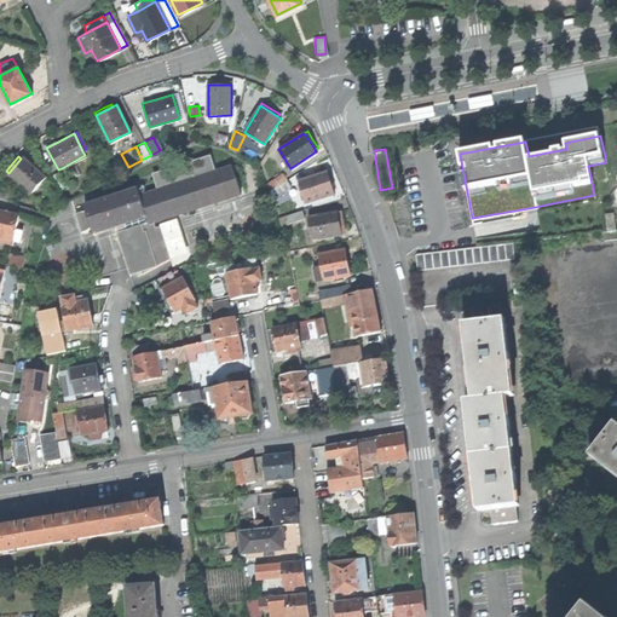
[(9,173),(32,192),(46,176),(23,156),(21,159),(9,173)]
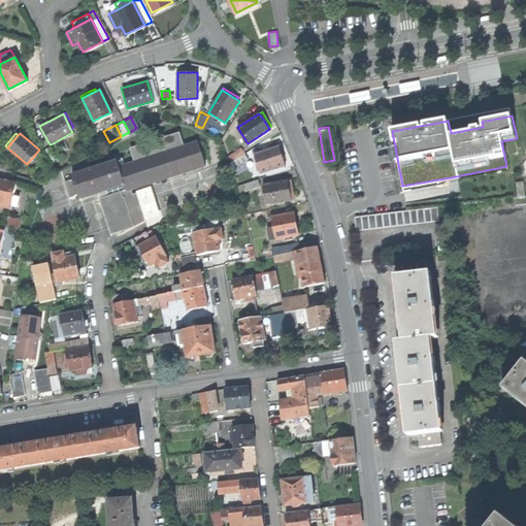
[(133,150),(136,161),(183,145),(178,135),(133,150)]
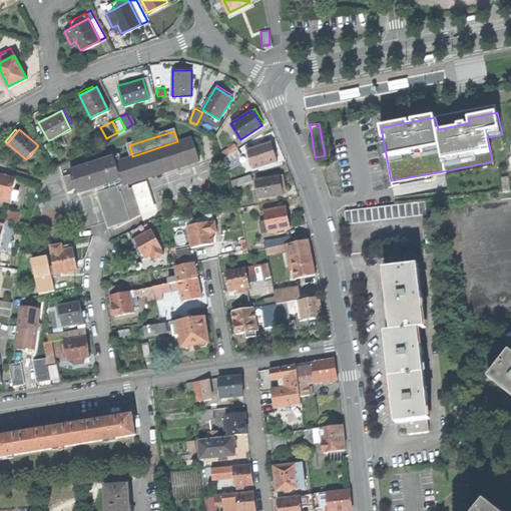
[(132,156),(115,161),(120,176),(122,182),(124,181),(197,158),(197,160),(199,159),(191,134),(190,134),(190,137),(177,141),(132,156)]
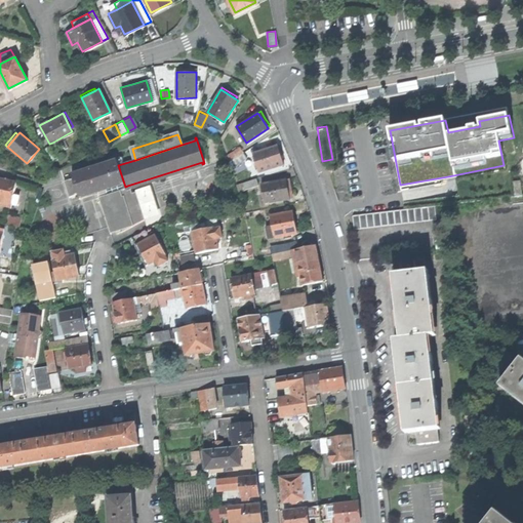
[(58,155),(52,143),(49,144),(43,148),(46,155),(48,154),(51,159),(58,155)]
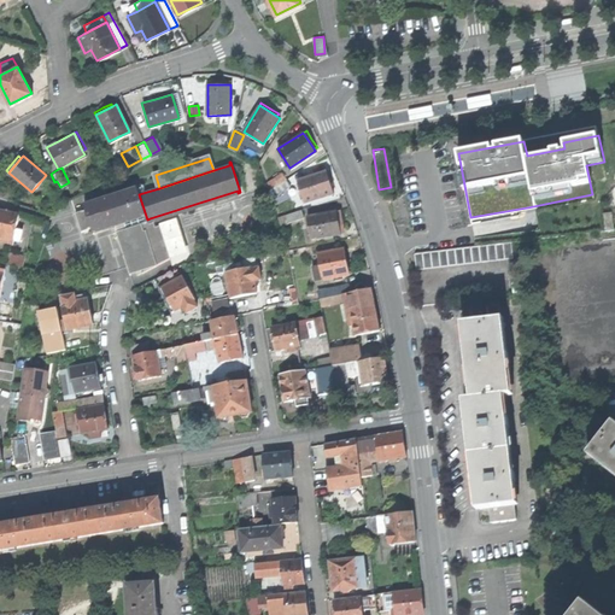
[(297,179),(304,201),(334,192),(333,188),(327,169),(297,179)]
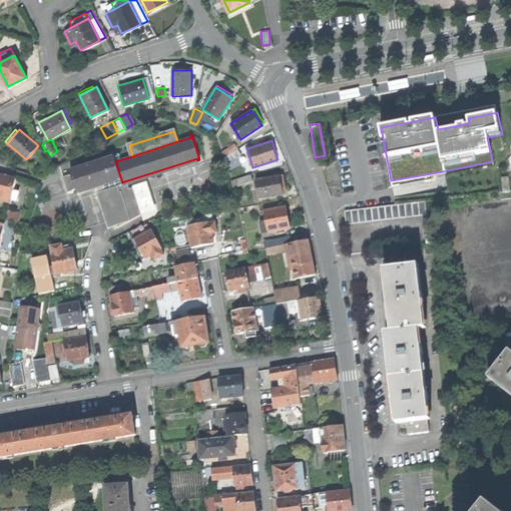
[(220,149),(224,155),(237,147),(233,141),(220,149)]
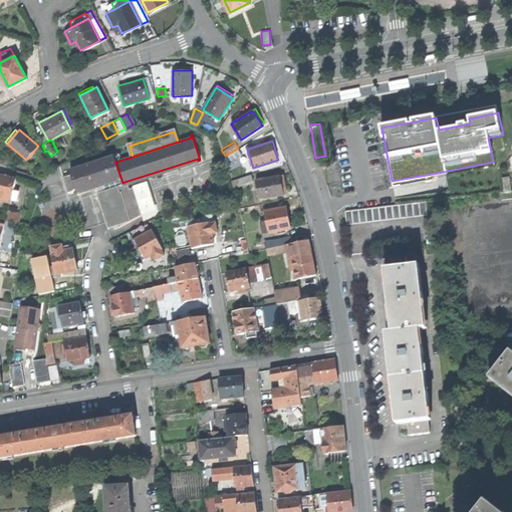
[(225,156),(228,162),(241,153),(238,148),(225,156)]
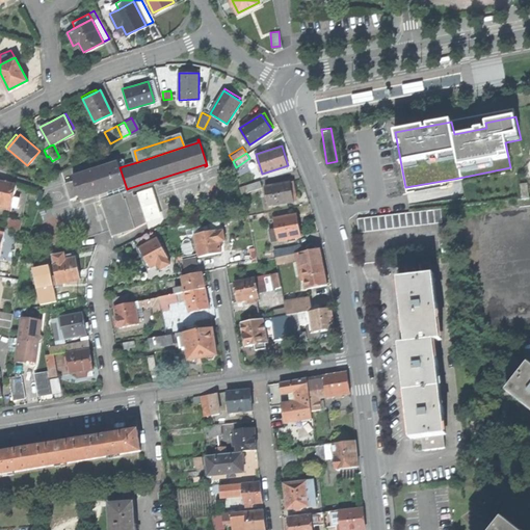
[(0,168),(7,170),(9,163),(0,160),(0,168)]
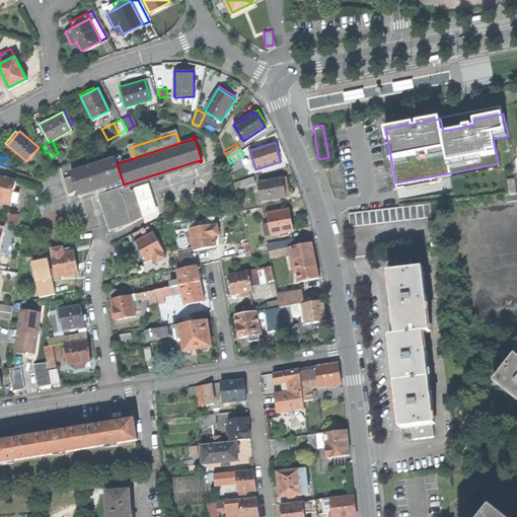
[(79,193),(103,185),(122,178),(117,163),(115,157),(72,170),(71,168),(70,169),(71,173),(76,189),(78,195),(79,195),(79,193)]
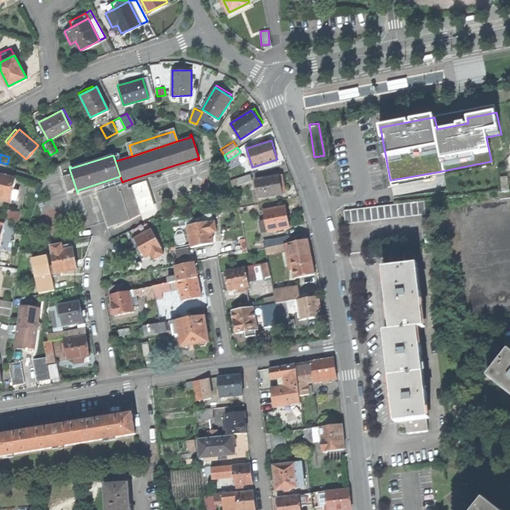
[(66,189),(75,186),(70,171),(61,174),(66,189)]
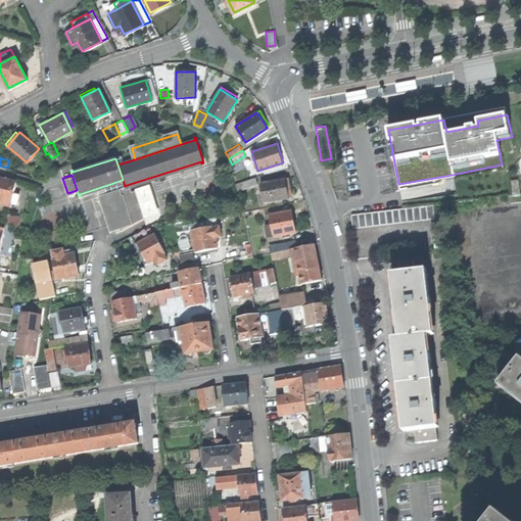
[(0,202),(9,204),(10,202),(16,203),(18,193),(12,192),(15,180),(0,176),(0,202)]
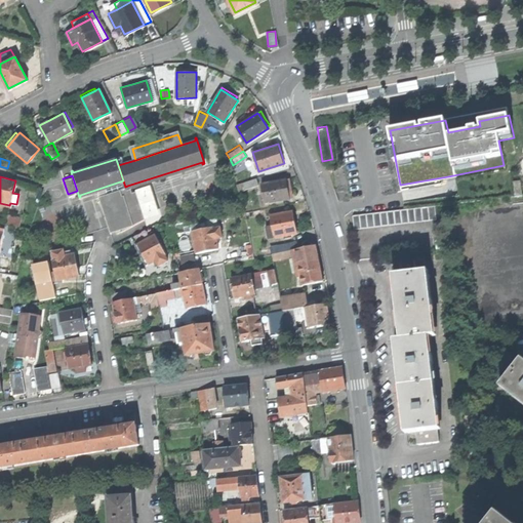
[(243,182),(245,189),(258,185),(256,177),(243,182)]
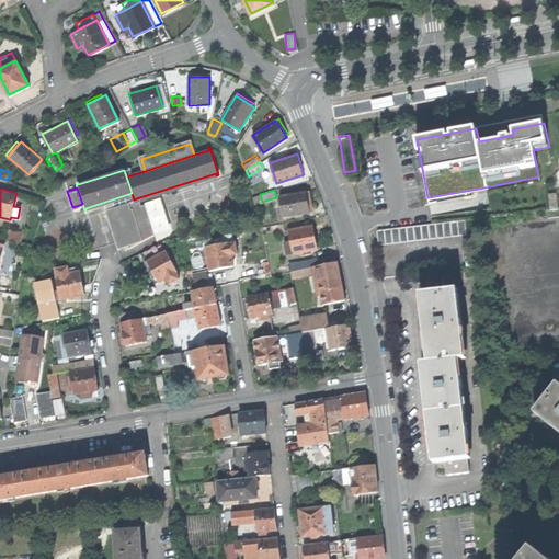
[(278,195),(282,216),(309,212),(308,208),(306,191),(278,195)]
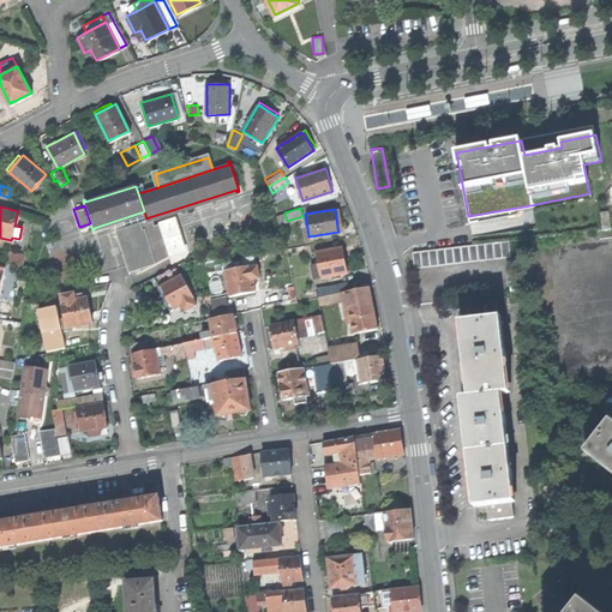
[(610,210),(600,211),(603,228),(611,227),(610,210)]
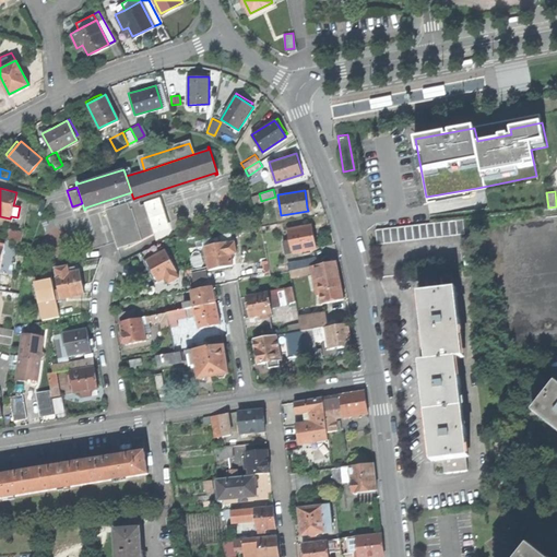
[(105,209),(117,245),(125,243),(126,246),(153,234),(151,228),(149,229),(146,222),(144,223),(139,205),(135,198),(133,199),(131,192),(111,199),(114,206),(105,209)]
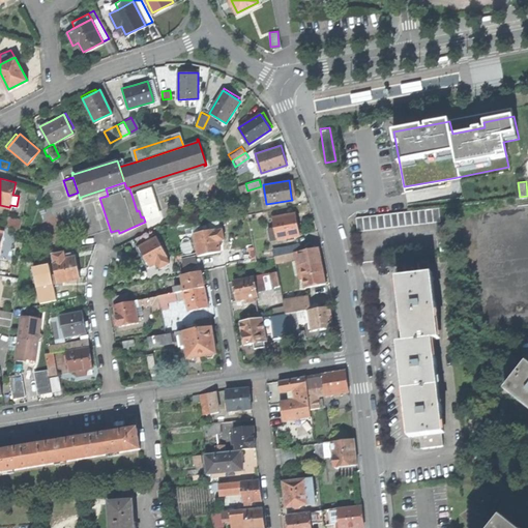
[(137,193),(132,195),(137,211),(139,210),(141,217),(143,216),(145,216),(137,193)]
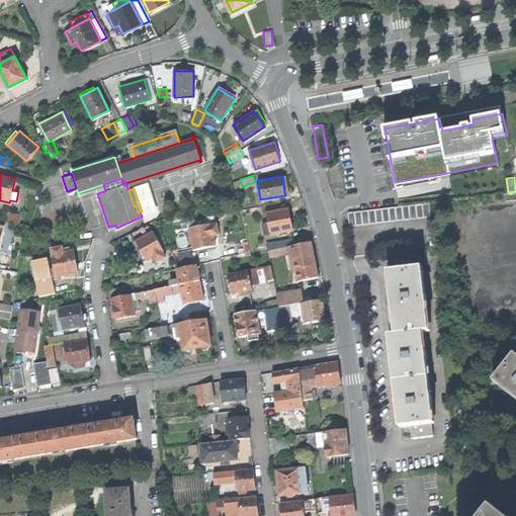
[(429,201),(422,202),(424,216),(431,215),(429,201)]
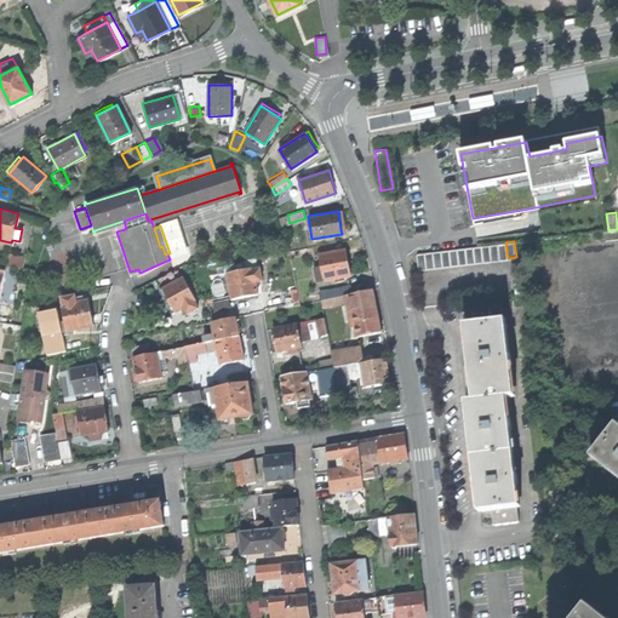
[(505,242),(497,244),(499,259),(508,258),(505,242)]
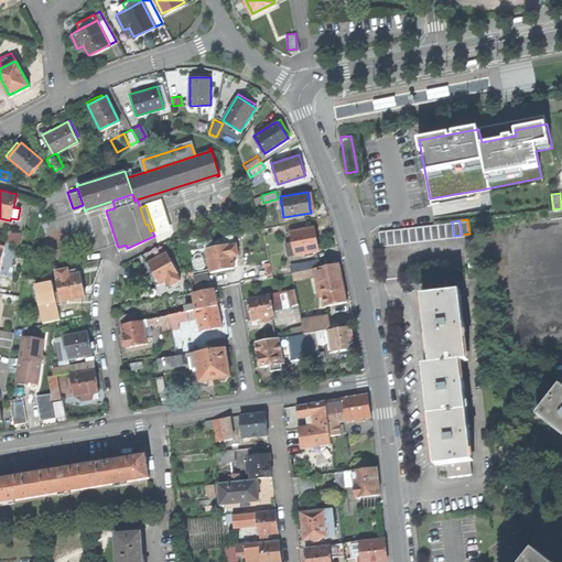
[(452,222),(445,223),(446,237),(454,236),(452,222)]
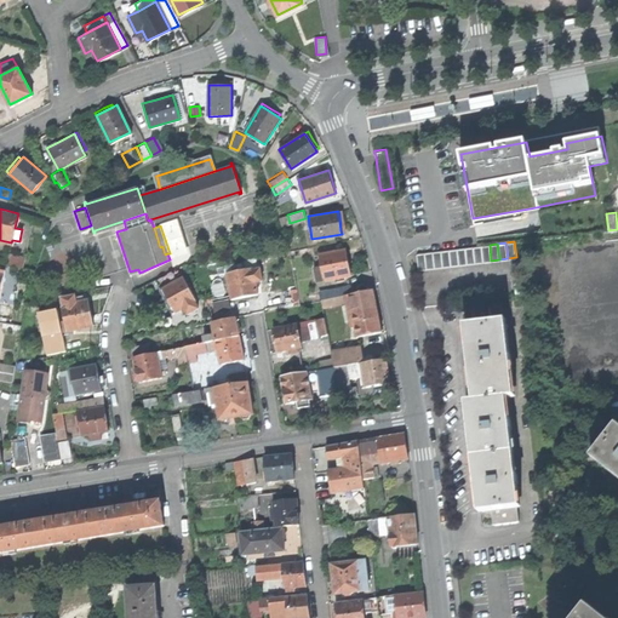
[(481,245),(473,246),(475,262),(484,261),(481,245)]
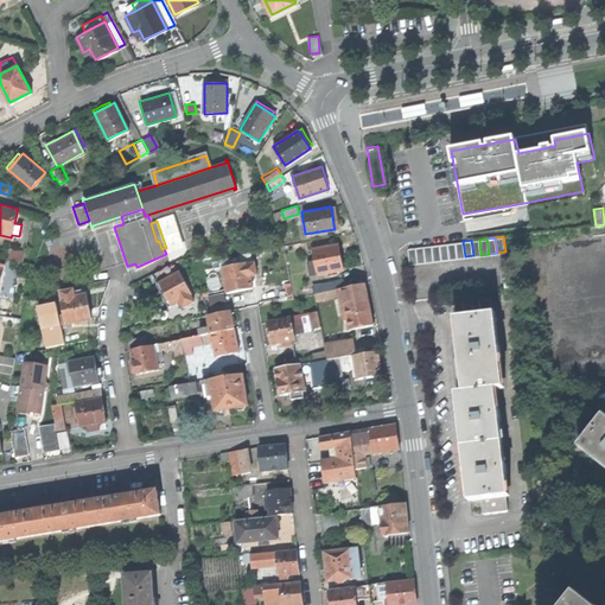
[(479,240),(471,240),(473,255),(481,255),(479,240)]
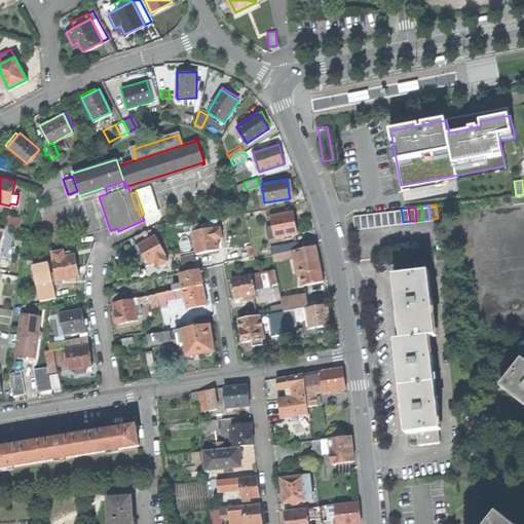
[(401,209),(394,210),(396,223),(403,222),(401,209)]
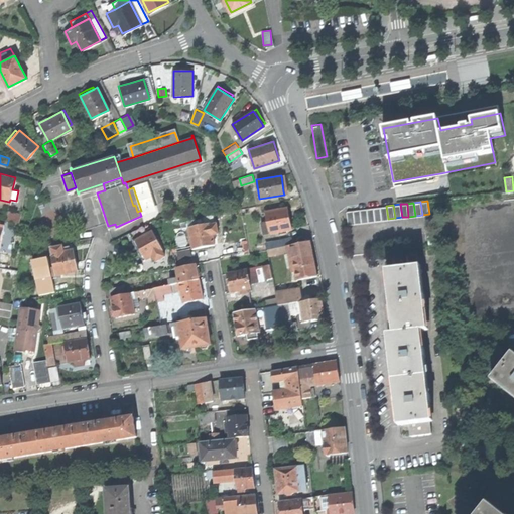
[(266,220),(268,232),(290,228),(288,217),(286,207),(265,211),(266,220)]
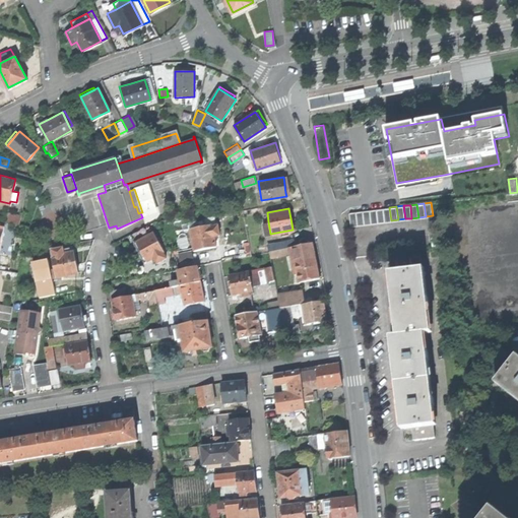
[(383,208),(376,209),(378,222),(385,221),(383,208)]
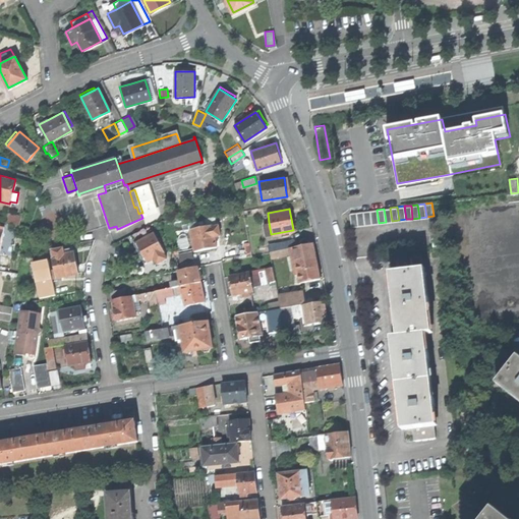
[(370,210),(363,211),(365,224),(371,223),(370,210)]
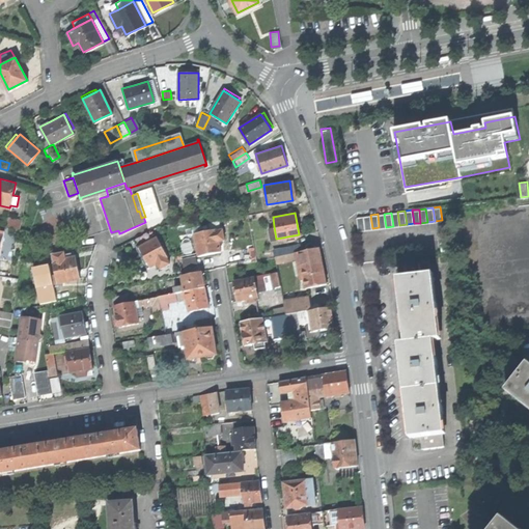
[(370,215),(363,216),(365,229),(372,228),(370,215)]
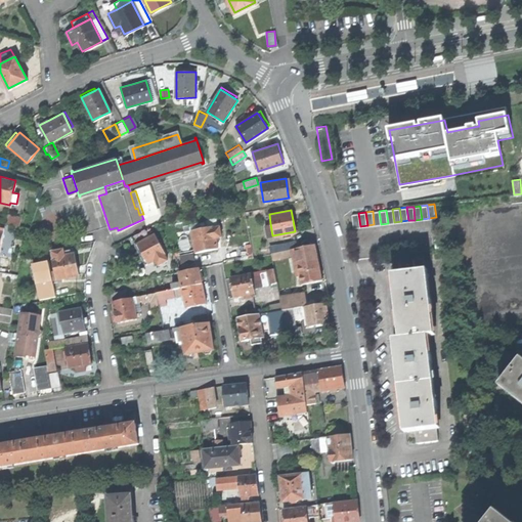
[(351,214),(353,227),(360,226),(358,213),(351,214)]
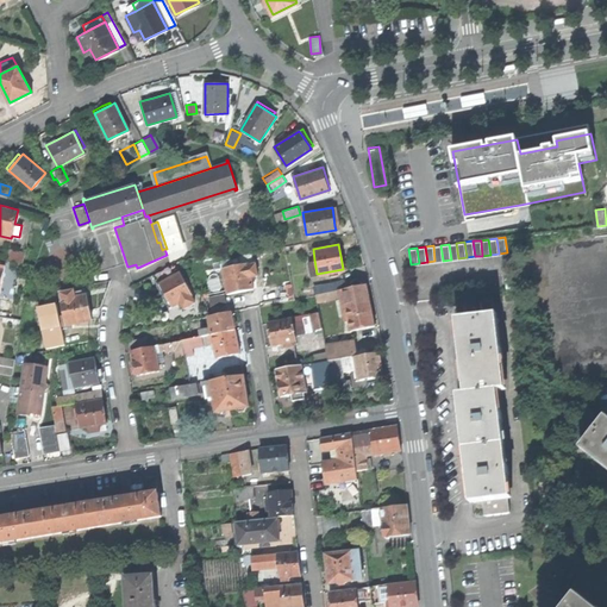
[(244,288),(251,287),(249,275),(257,274),(255,262),(248,263),(246,261),(221,266),(226,292),(244,288)]
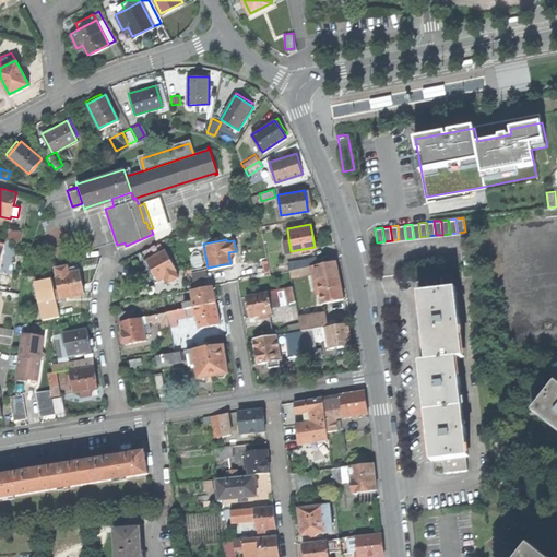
[(141,256),(143,261),(164,248),(162,244),(141,256)]
